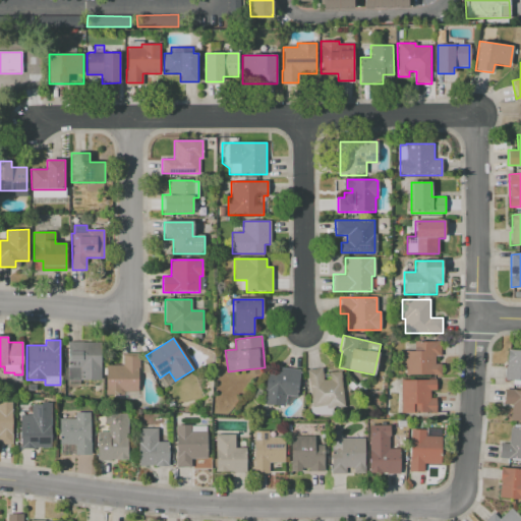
[(441,341),(441,356),(435,356),(435,364),(441,364),(441,375),(405,375),(405,351),(414,351),(414,341),(441,341)]
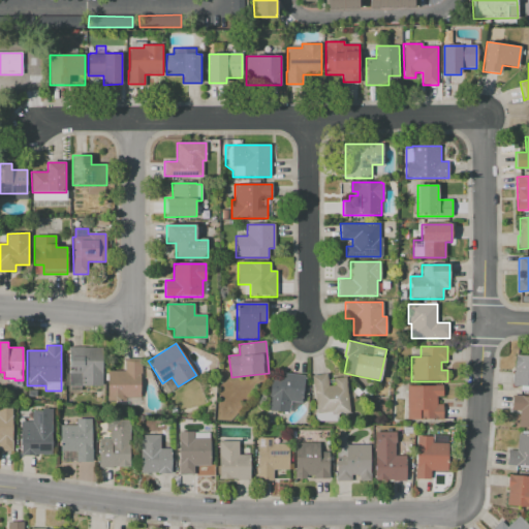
[(69,386),(69,347),(102,347),(102,386),(69,386)]
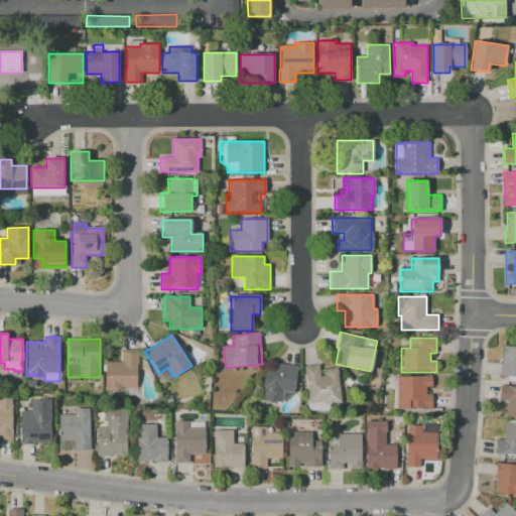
[(515,347),(515,377),(500,376),(502,346),(515,347)]
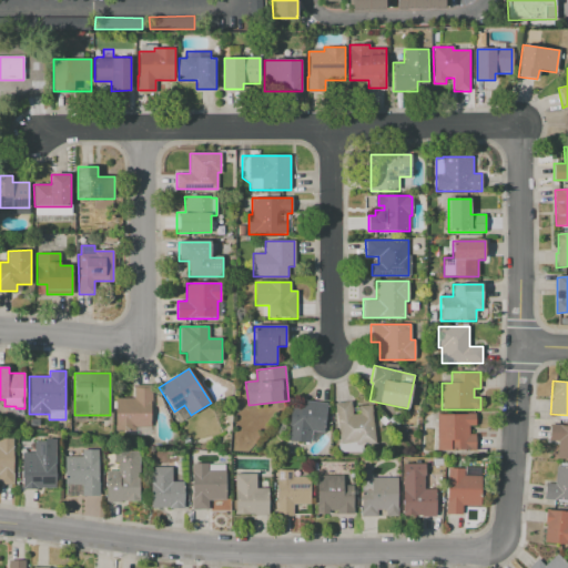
[(151,386),(151,427),(115,427),(115,398),(133,398),(133,386),(151,386)]
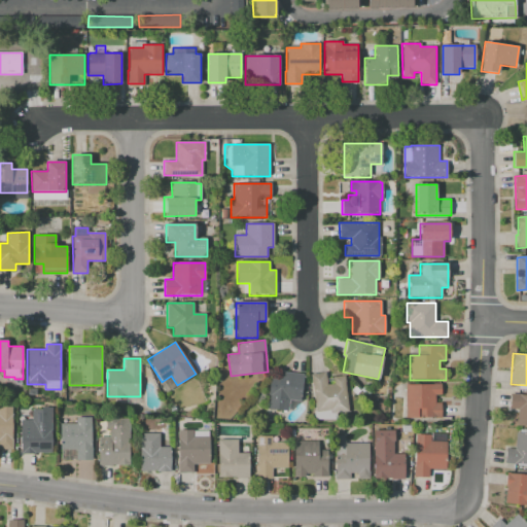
[(311,374),(325,372),(326,378),(344,376),(349,411),(330,413),(329,410),(316,412),(311,374)]
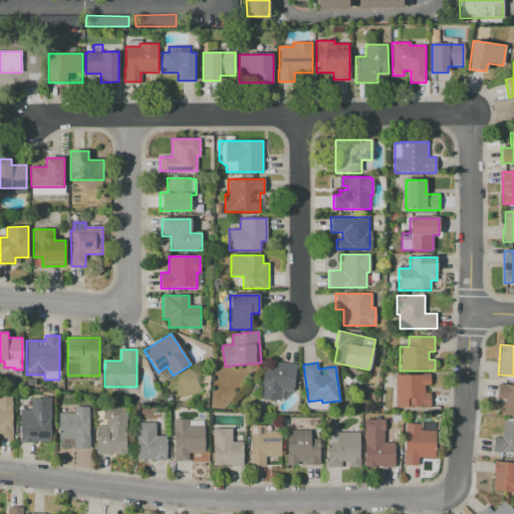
[(295,365),(293,392),(282,391),(281,401),(260,399),(263,367),(273,368),(273,363),(295,365)]
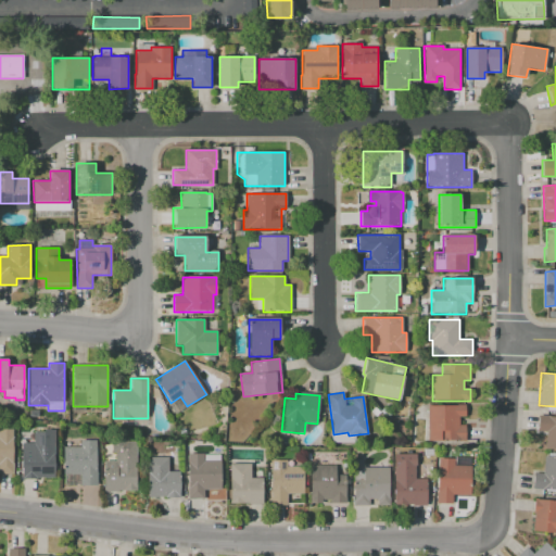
[(386,404),(393,414),(387,419),(379,409),(386,404)]
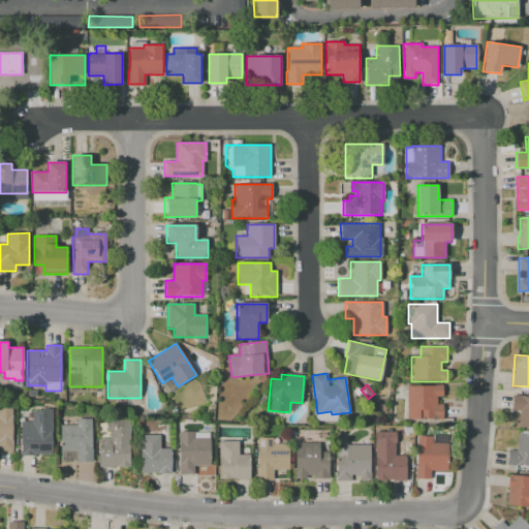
[(406,385),(443,385),(443,397),(436,397),(436,405),(443,405),(443,418),(406,418),(406,385)]
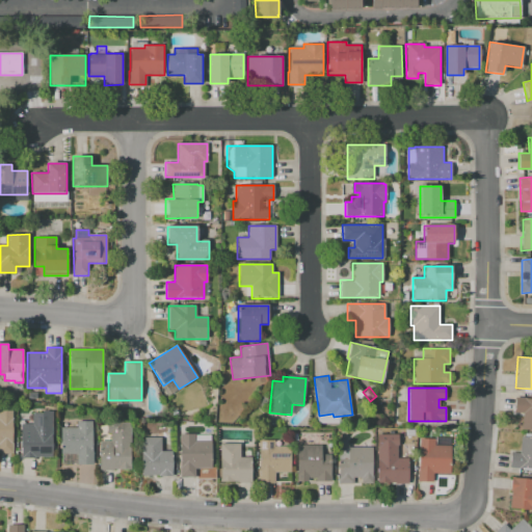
[(355,395),(357,391),(364,396),(361,399),(355,395)]
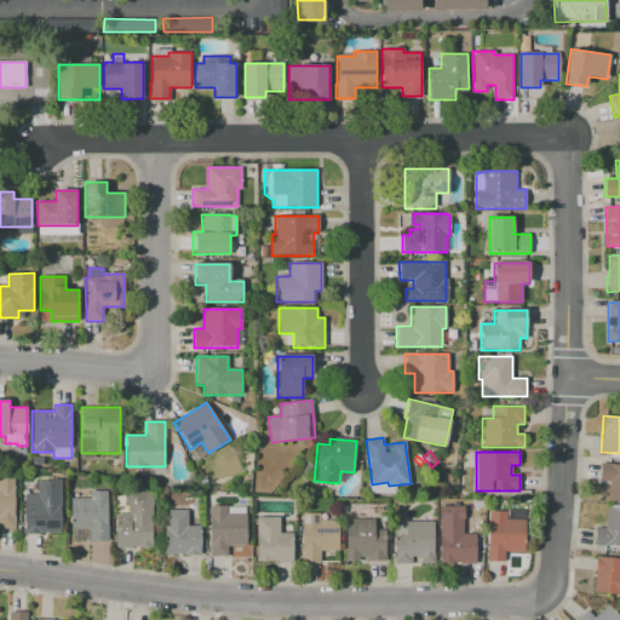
[(600,463),(619,464),(619,500),(607,500),(608,482),(598,482),(600,463)]
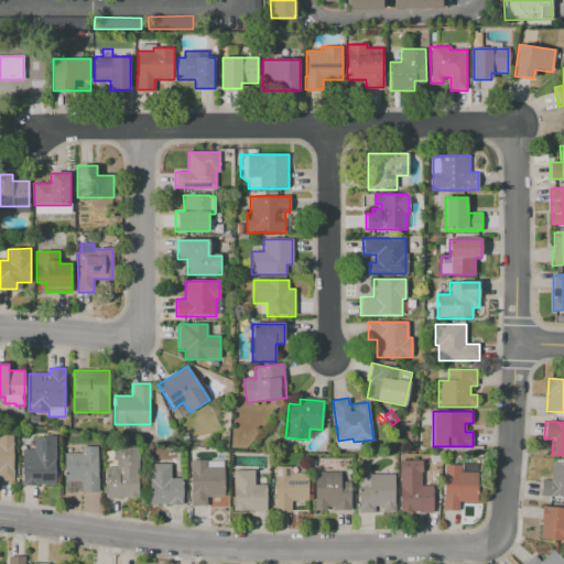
[(0,435),(13,435),(13,480),(0,480),(0,435)]
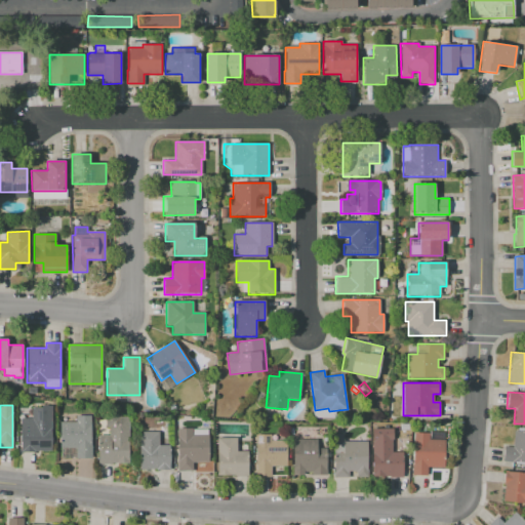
[(52,406),(52,451),(22,451),(22,428),(32,428),(32,406),(52,406)]
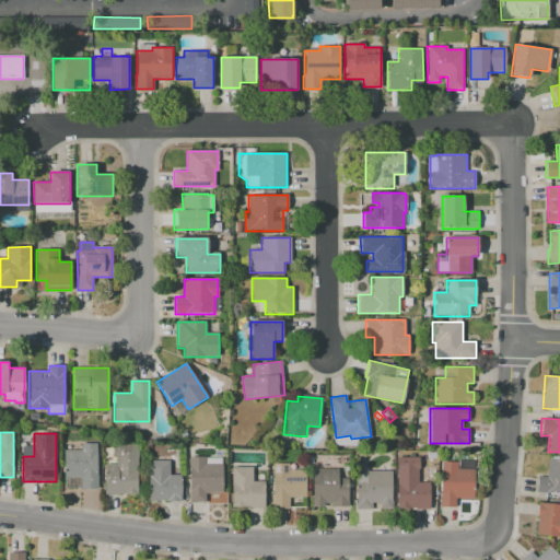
[(357,436),(333,438),(333,445),(357,444),(357,436)]
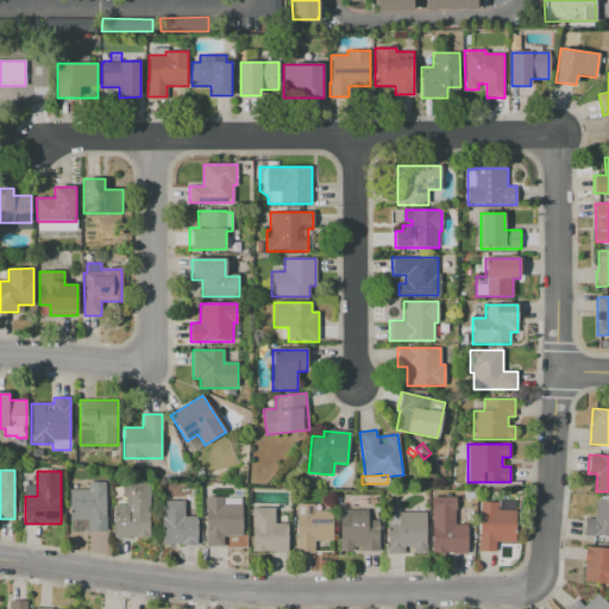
[(107,482),(107,531),(69,531),(69,490),(87,490),(87,482),(107,482)]
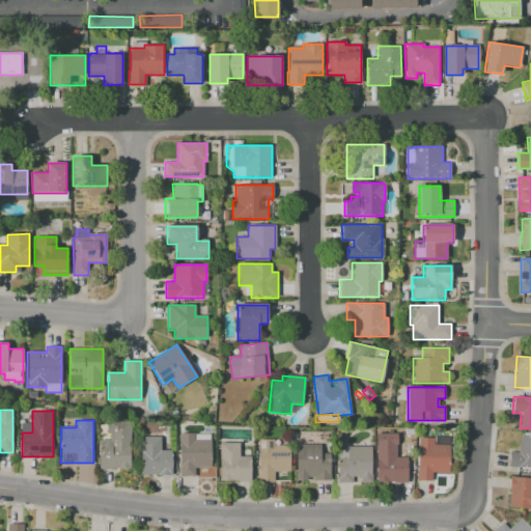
[(131,469),(99,469),(99,440),(110,440),(110,432),(107,432),(107,420),(122,420),(122,422),(131,422),(131,469)]
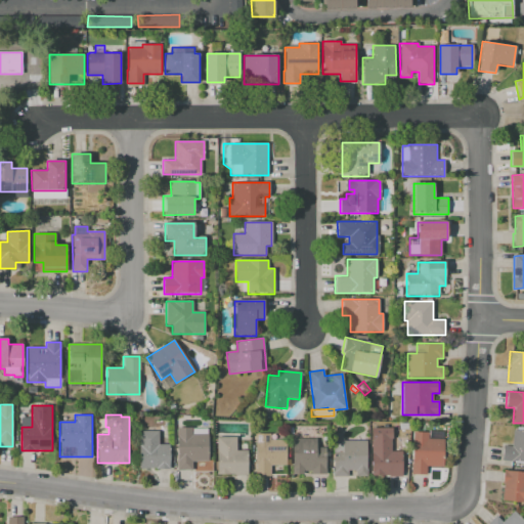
[(177,428),(191,428),(208,428),(208,462),(191,462),(191,470),(177,470),(177,428)]
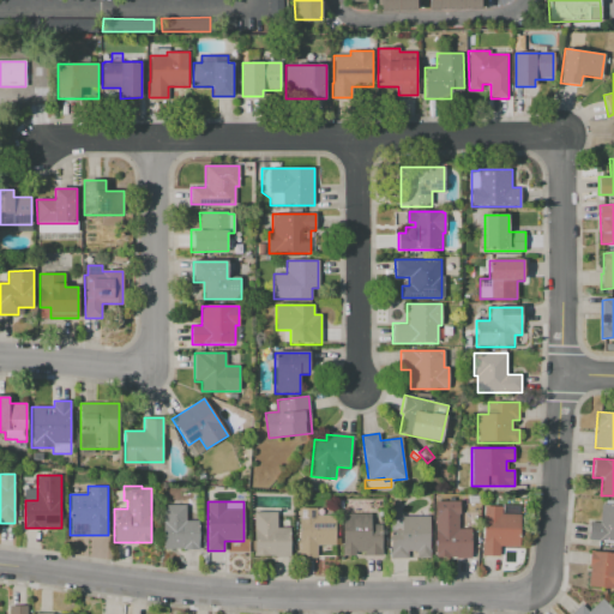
[(163,504),(186,504),(186,521),(198,521),(198,549),(163,549),(163,504)]
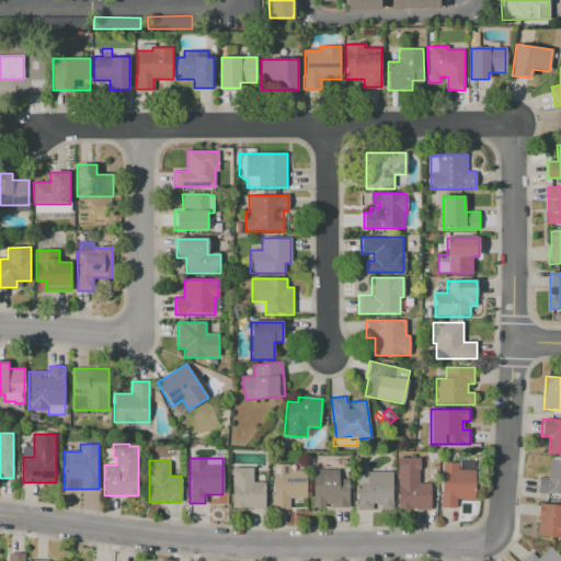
[(549,460),(560,460),(560,495),(538,494),(539,478),(548,478),(549,460)]
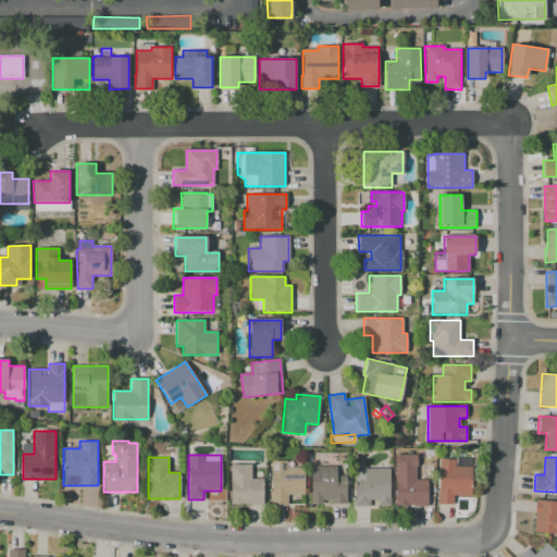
[(438,459),(455,459),(455,466),(472,466),(472,496),(454,496),(454,505),(438,505),(438,459)]
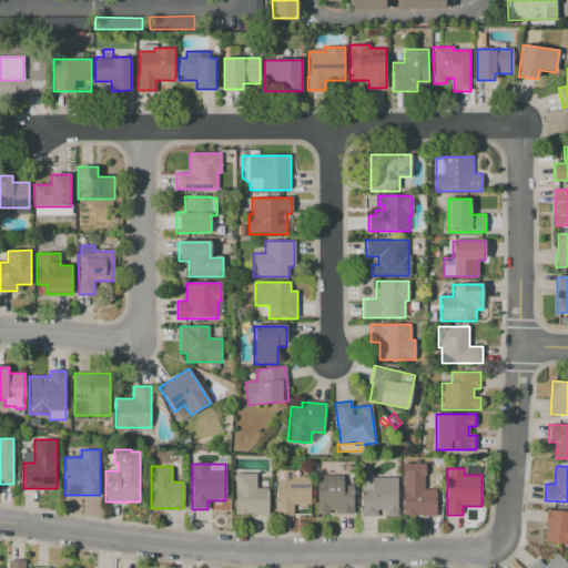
[(276,470),(292,470),(292,477),(310,477),(310,505),(293,505),(293,516),(276,516),(276,470)]
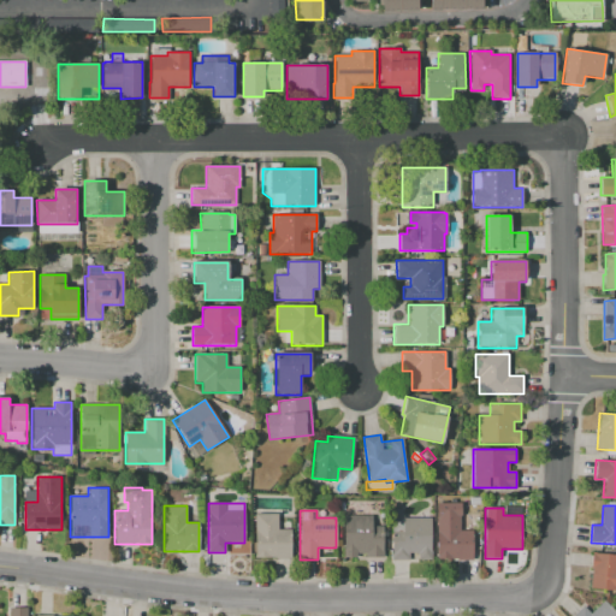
[(255,514),(278,514),(278,529),(290,529),(290,557),(255,557),(255,514)]
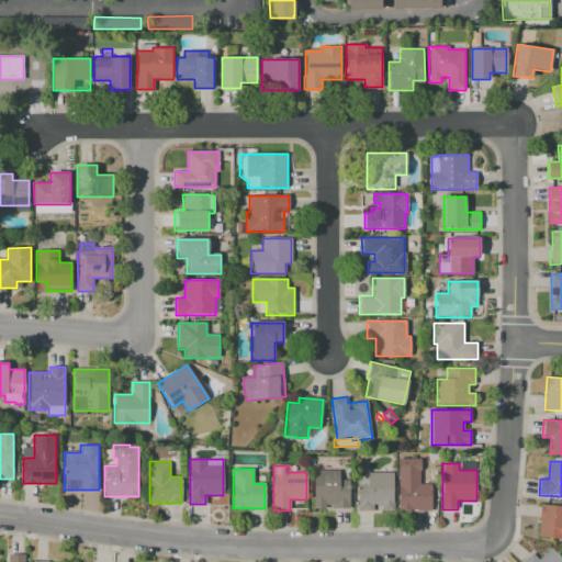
[(314,470),(338,470),(338,480),(349,480),(349,509),(334,509),(334,505),(325,505),(325,509),(314,509),(314,470)]
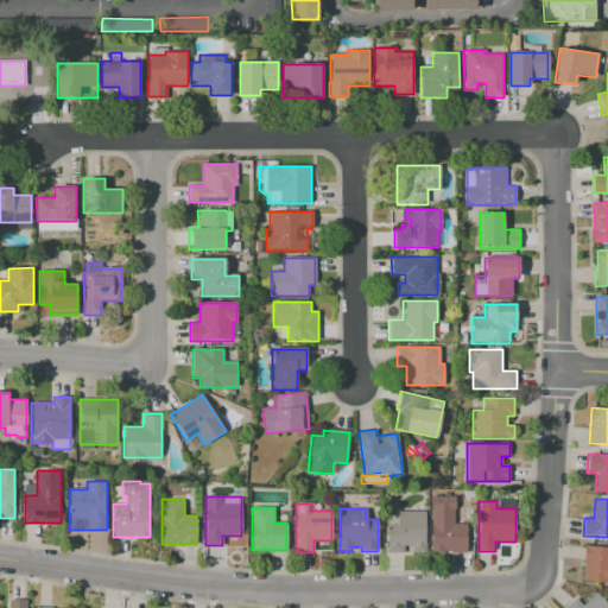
[(431,508),(454,508),(454,524),(467,524),(467,553),(451,553),(451,551),(431,551),(431,508)]
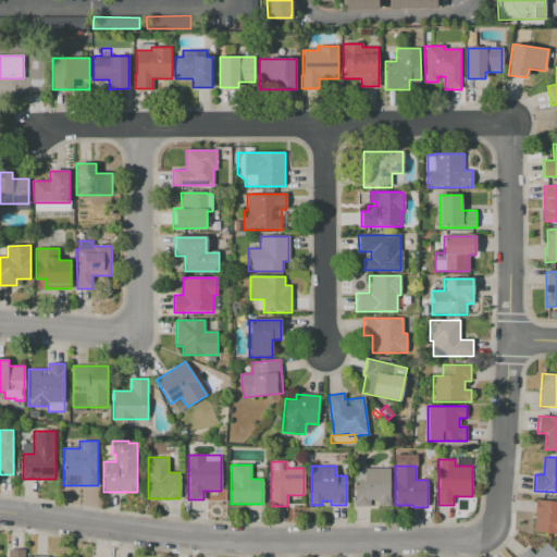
[(388,469),(388,506),(379,506),(379,500),(370,500),(370,507),(354,507),(354,469),(388,469)]
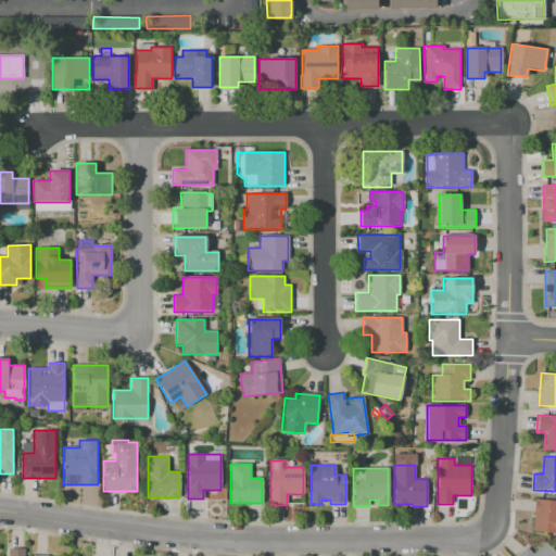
[(534,500),(555,501),(555,533),(535,532),(536,514),(533,514),(534,500)]
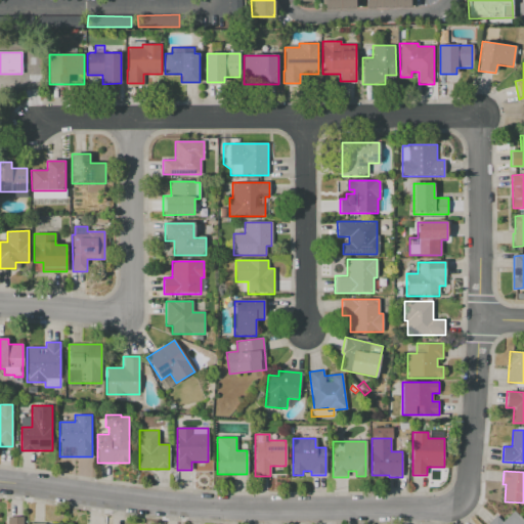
[(487,523),(496,516),(503,522),(513,511),(523,522),(523,523),(487,523)]
